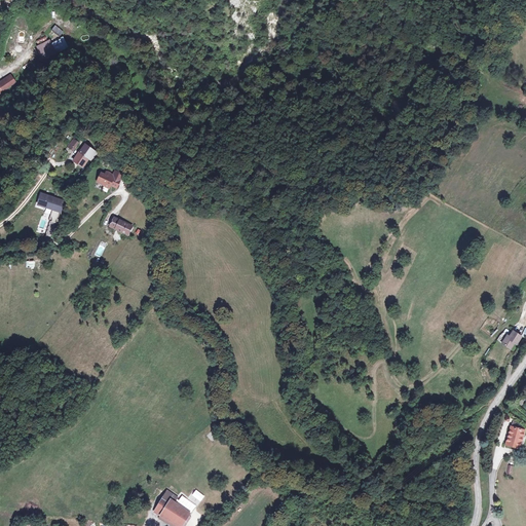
[(64,32),(55,27),(51,32),(60,38),(64,32)]
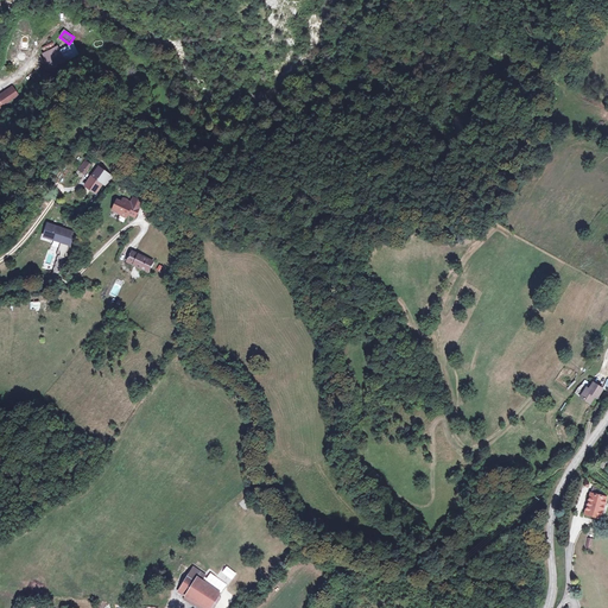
[(44,51),(56,45),(54,42),(43,46),(44,51)]
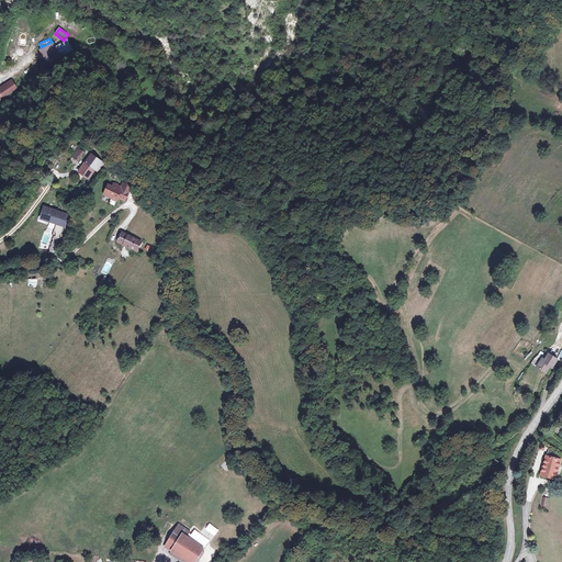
[(55,43),(38,51),(43,62),(57,56),(57,57),(71,52),(68,43),(57,48),(55,43)]
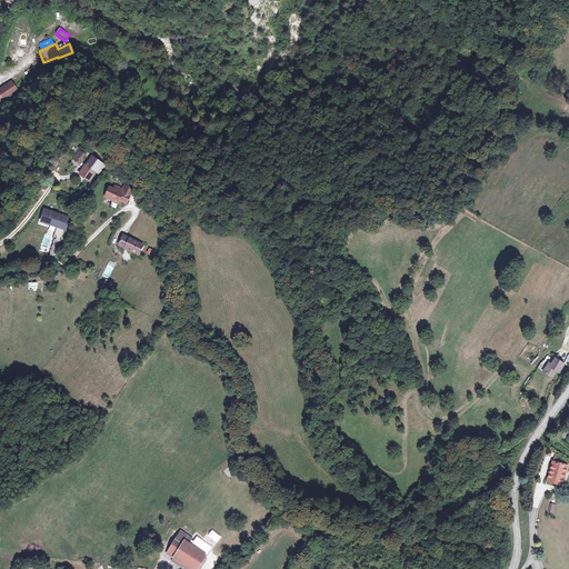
[(0,85),(0,105),(20,93),(11,79),(0,85)]
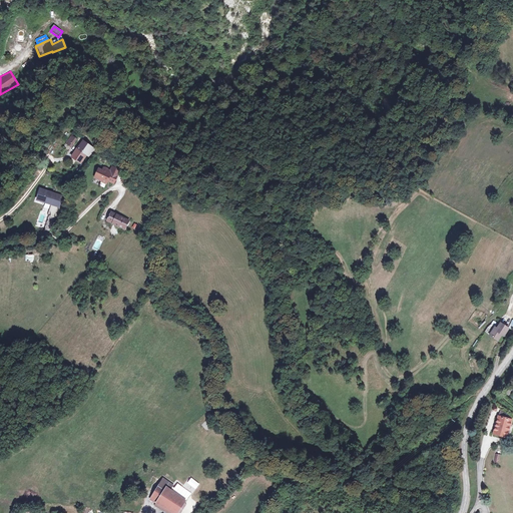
[(79,136),(73,132),(67,140),(73,144),(79,136)]
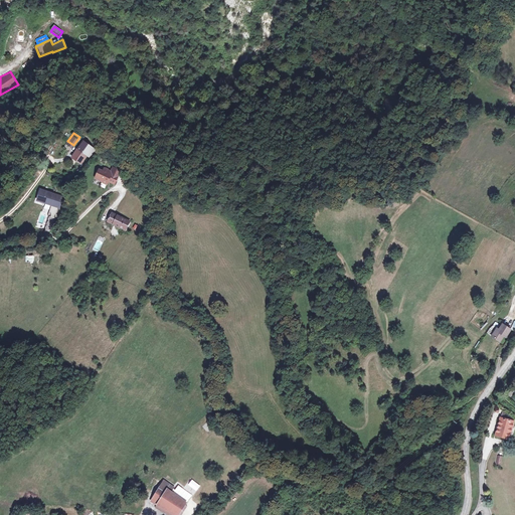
[(97,146),(86,137),(72,154),(84,162),(97,146)]
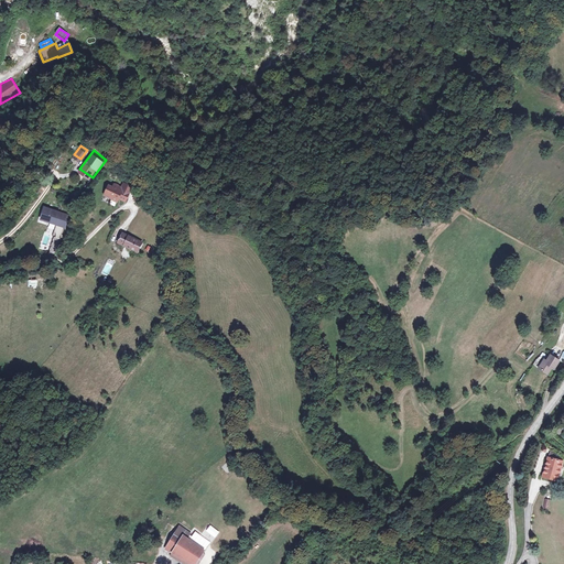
[(122,186),(110,181),(104,197),(119,204),(121,199),(127,202),(133,185),(125,181),(122,186)]
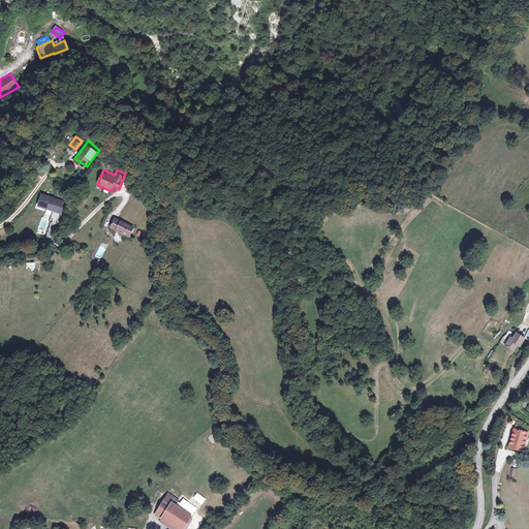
[(50,221),(58,223),(64,200),(40,193),(37,207),(47,209),(44,214),(51,215),(50,221)]
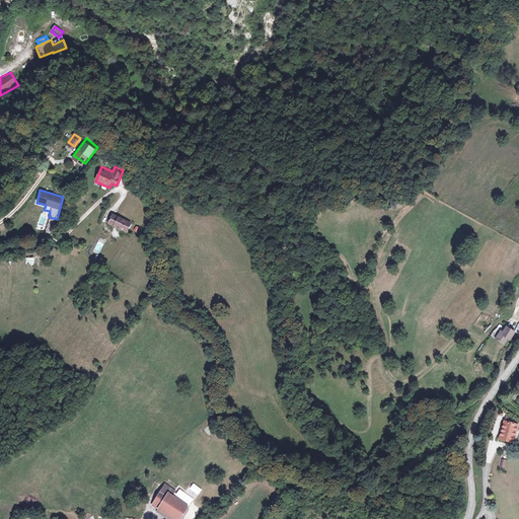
[(132,222),(113,212),(107,223),(127,233),(132,222)]
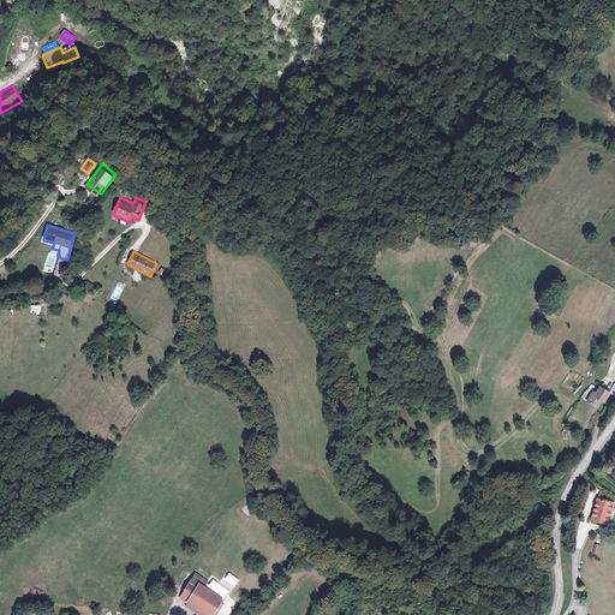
[(117,302),(125,285),(118,281),(109,298),(117,302)]
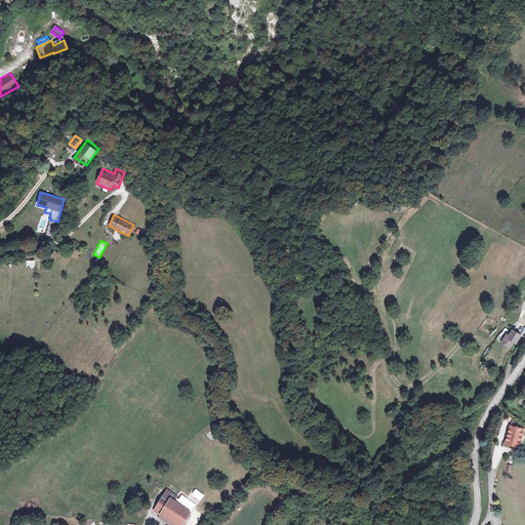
[(522,335),(512,327),(500,342),(512,350),(522,335)]
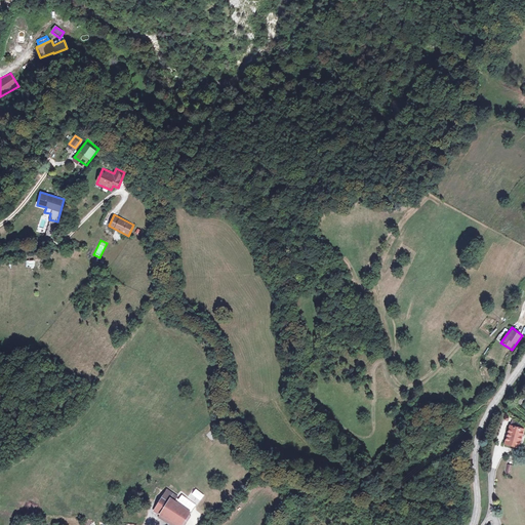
[(524,431),(509,427),(503,446),(520,450),(524,431)]
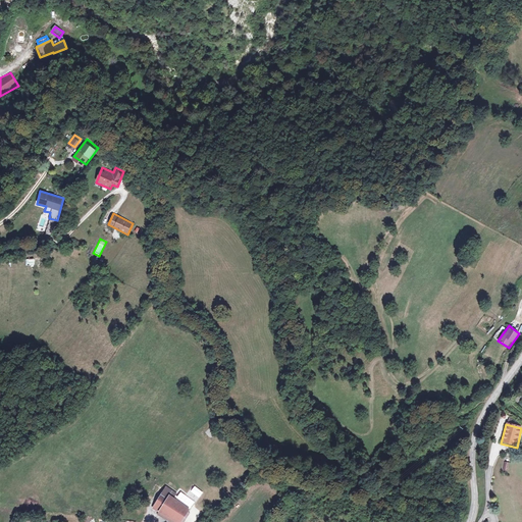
[(179,494),(165,485),(152,507),(160,512),(158,515),(169,521),(183,521),(196,502),(180,491),(179,494)]
